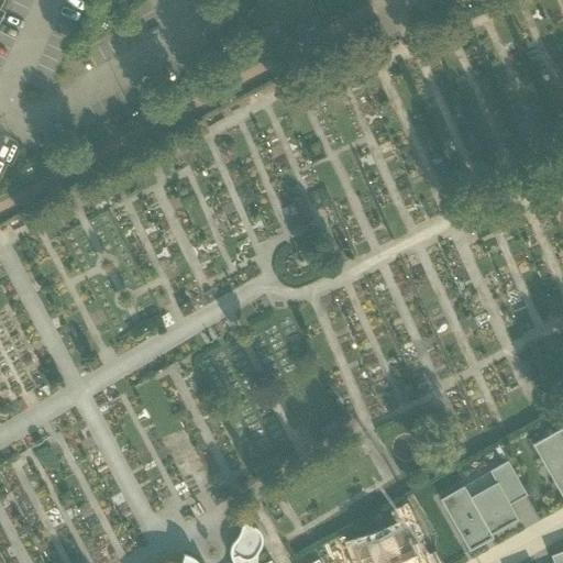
[(562,427),(532,444),(562,497),(562,427)]
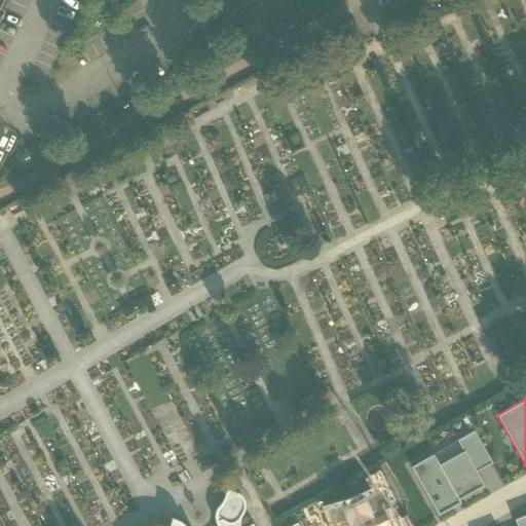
[(439,517),(460,505),(457,500),(483,487),(463,453),(439,466),(433,456),(411,468),(439,517)]
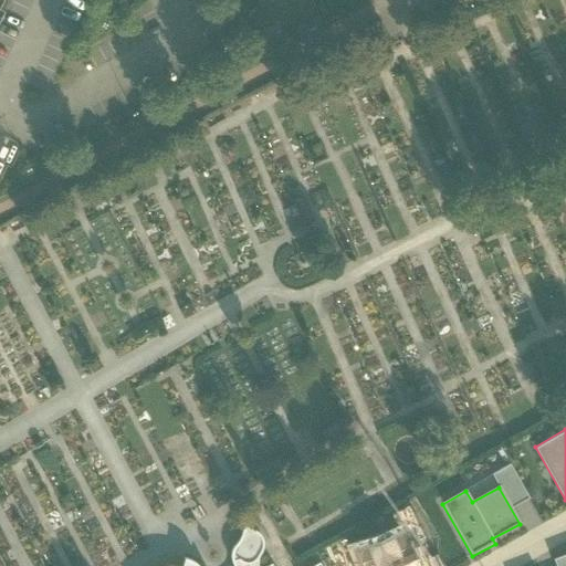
[(190,565),(185,554),(164,565),(190,565)]
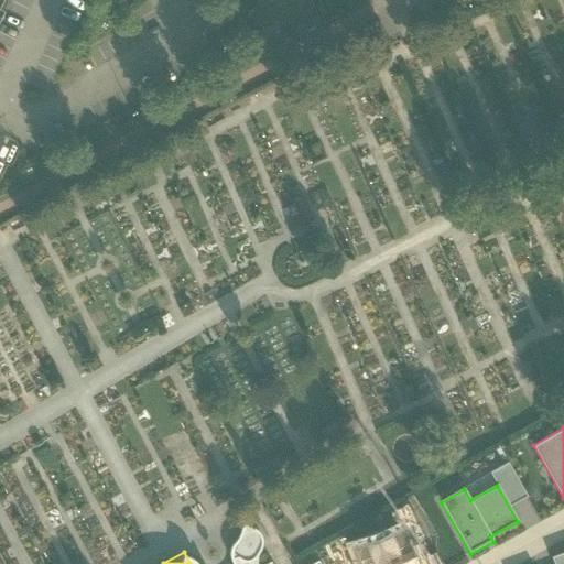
[(250,561),(252,563),(270,563),(264,553),(250,561)]
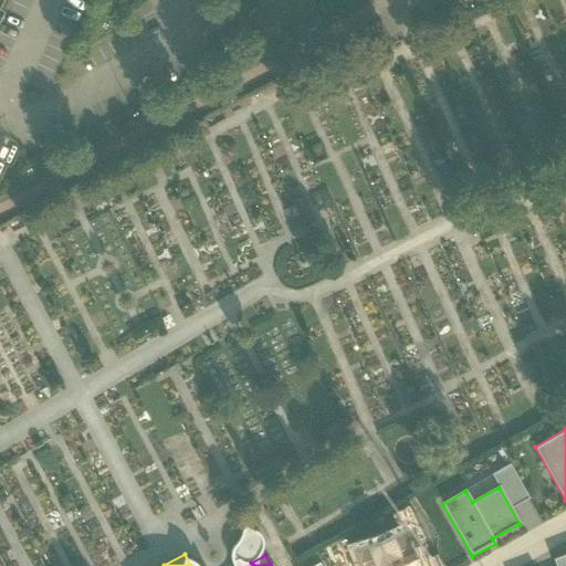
[(565,565),(565,555),(554,559),(555,565),(565,565)]
